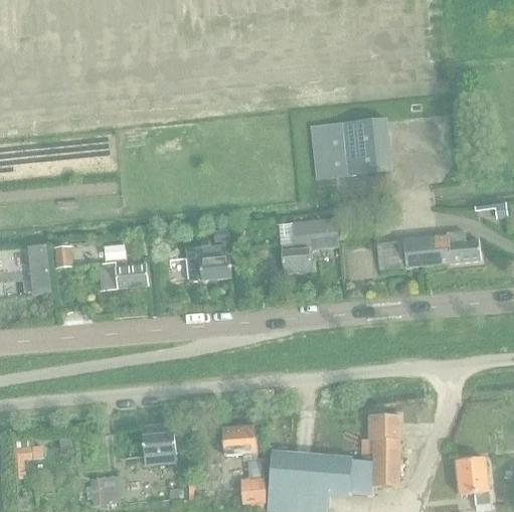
[(320,125),(327,179),(392,171),(385,117),(320,125)]
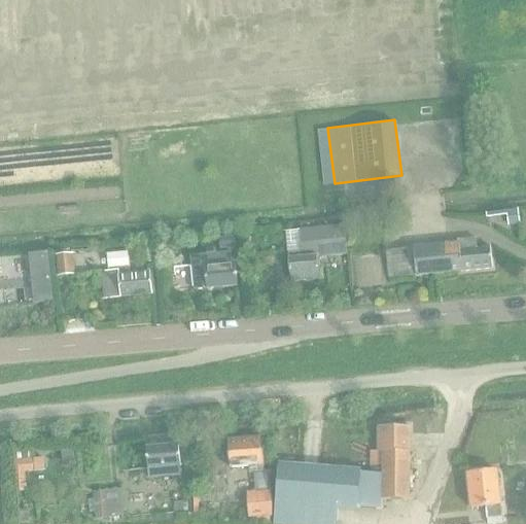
[(321,225),(324,253),(347,251),(345,223),(321,225)]
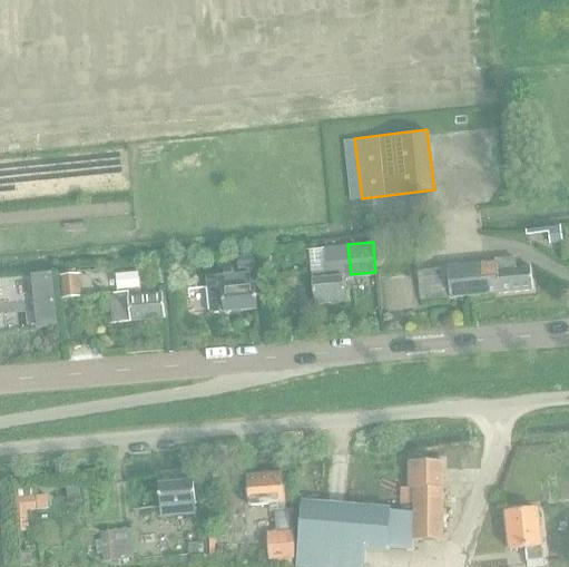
[(344,275),(351,274),(347,244),(324,246),(326,275),(313,276),(315,304),(346,301),(344,275)]
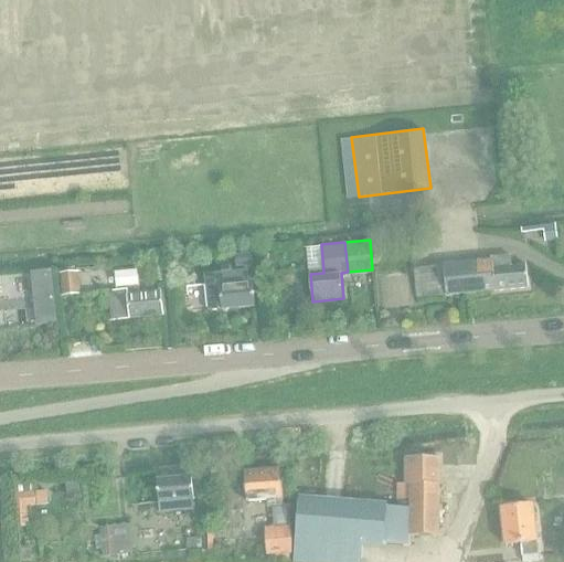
[(525,262),(509,264),(507,251),(487,253),(487,255),(415,264),(418,298),(529,285),(525,262)]
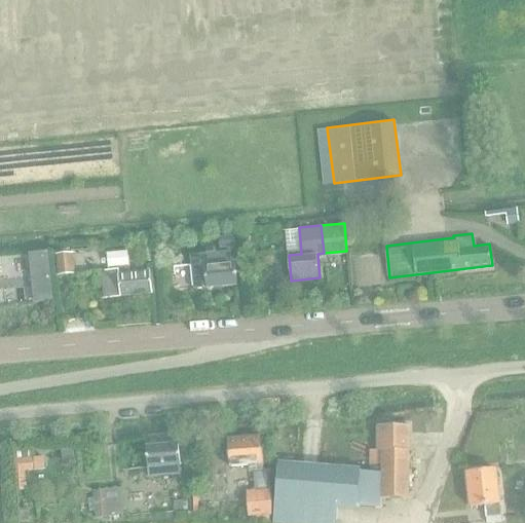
[(149,267),(129,269),(127,248),(107,250),(108,266),(102,267),(105,295),(152,290),(149,267)]
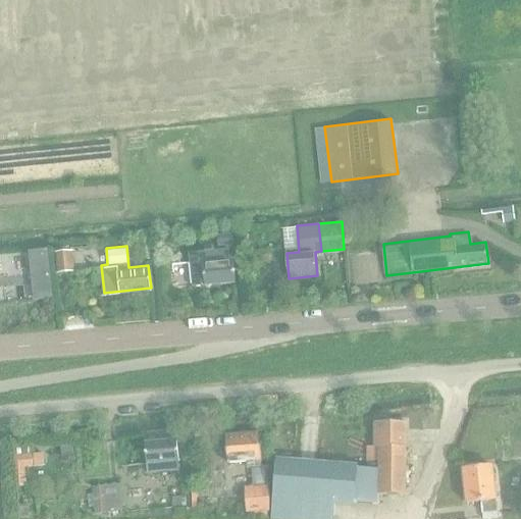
[(71,248),(54,250),(56,271),(73,269),(71,248)]
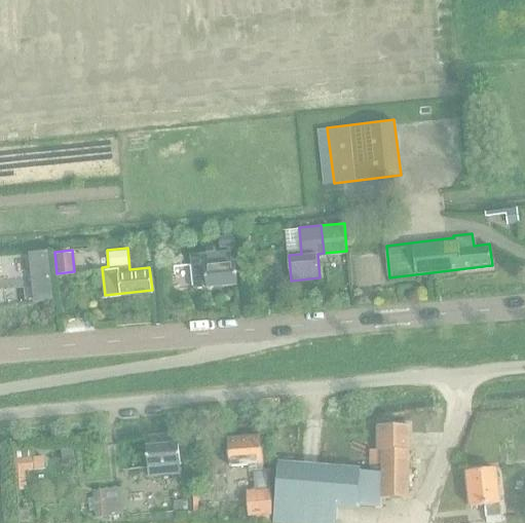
[(234,259),(219,261),(217,250),(190,253),(194,288),(237,284),(234,259)]
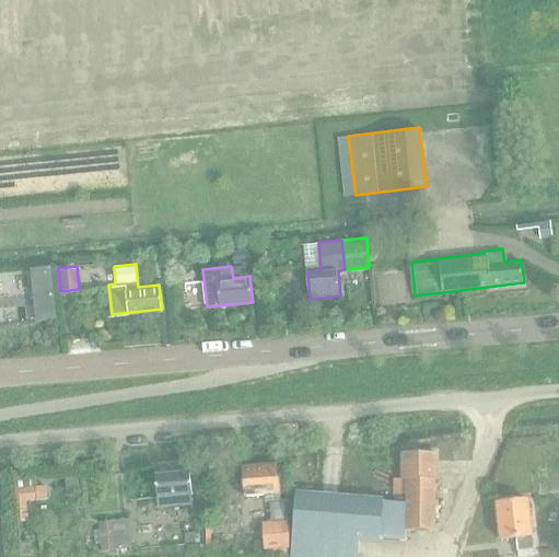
[(385,501),(381,537),(403,540),(403,529),(432,530),(435,455),(404,453),(403,478),(396,478),(396,492),(408,494),(407,503),(385,501)]
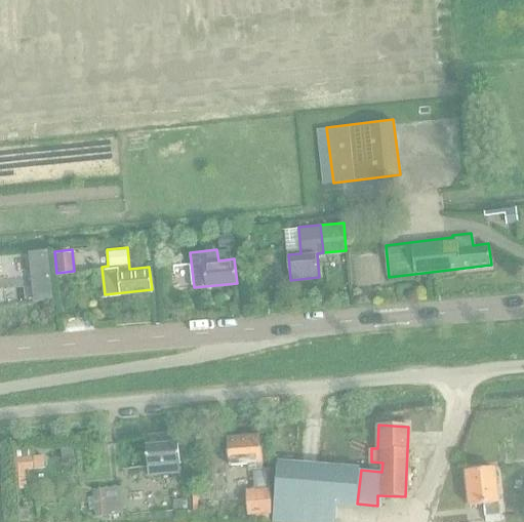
[(257,434),(225,437),(226,463),(239,462),(246,460),(247,469),(252,469),(254,487),(245,487),(247,514),(255,514),(255,521),(269,521),(269,513),(271,513),(268,467),(260,467),(257,434)]
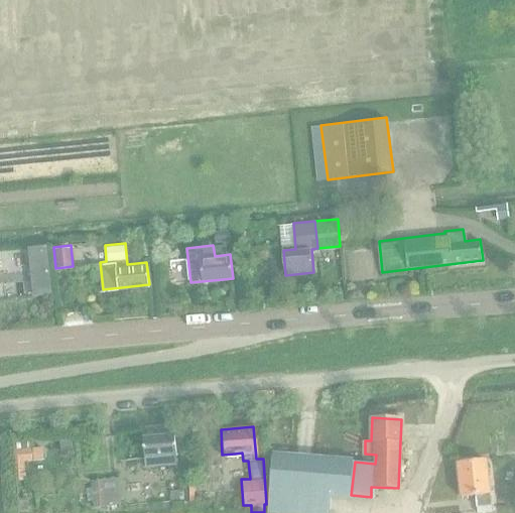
[(141,435),(144,466),(176,463),(174,432),(141,435)]
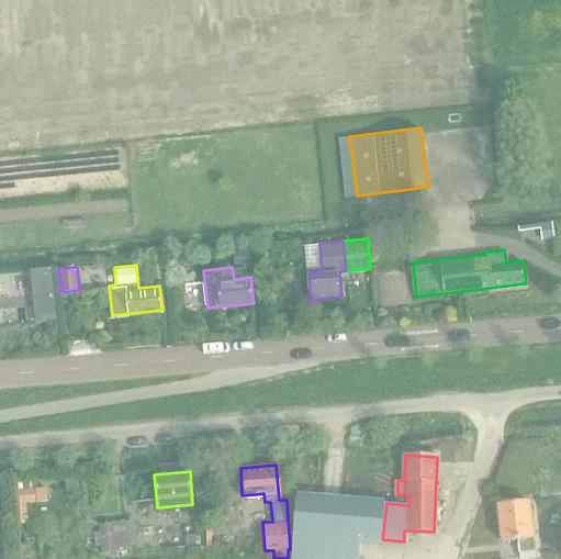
[(9,480),(13,523),(25,522),(23,500),(42,498),(41,477),(9,480)]
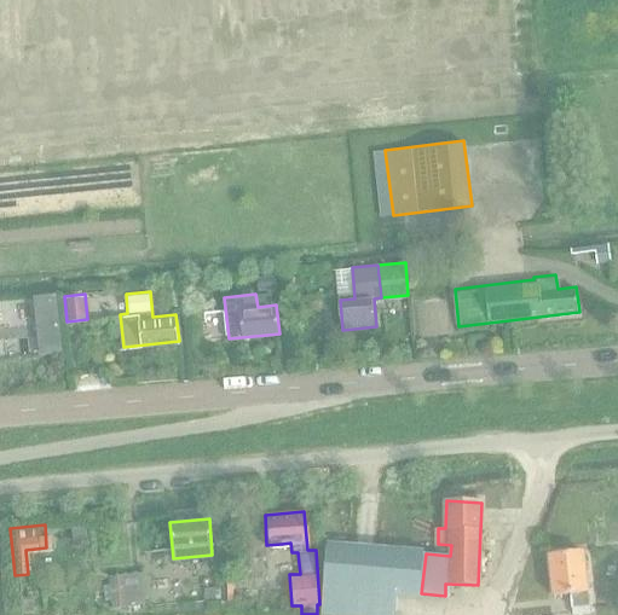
[(421,593),(426,553),(327,545),(321,614),(340,614),(391,614),(393,591),(421,593)]
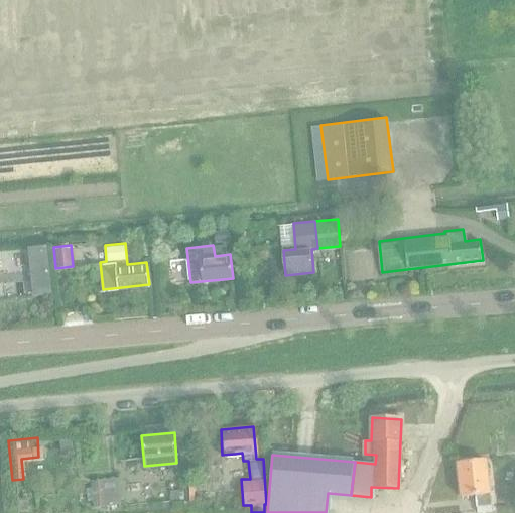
[(488,461),(474,463),(474,460),(463,461),(463,464),(458,465),(462,497),(476,495),(478,512),(479,512),(494,511),(488,461)]
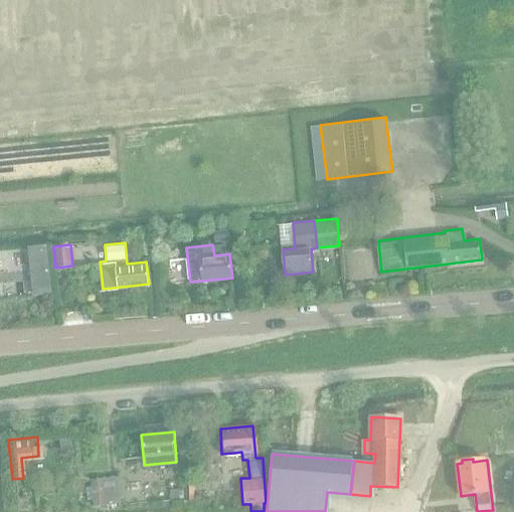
[(93,504),(116,502),(114,476),(90,478),(91,488),(81,489),(82,500),(93,499),(93,504)]
